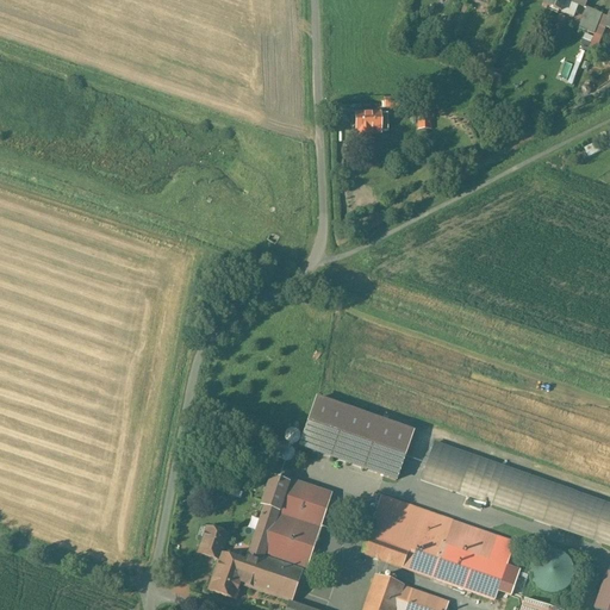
[(546,0),(543,7),(561,14),(565,2),(584,10),(587,0),(546,0)]
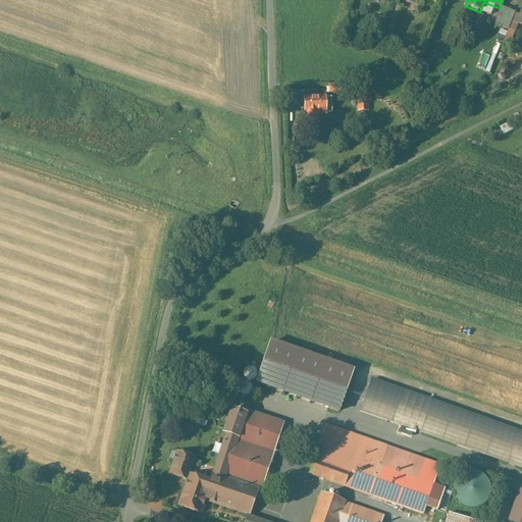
[(515,13),(502,8),(498,19),(505,22),(503,28),(509,30),(515,13)]
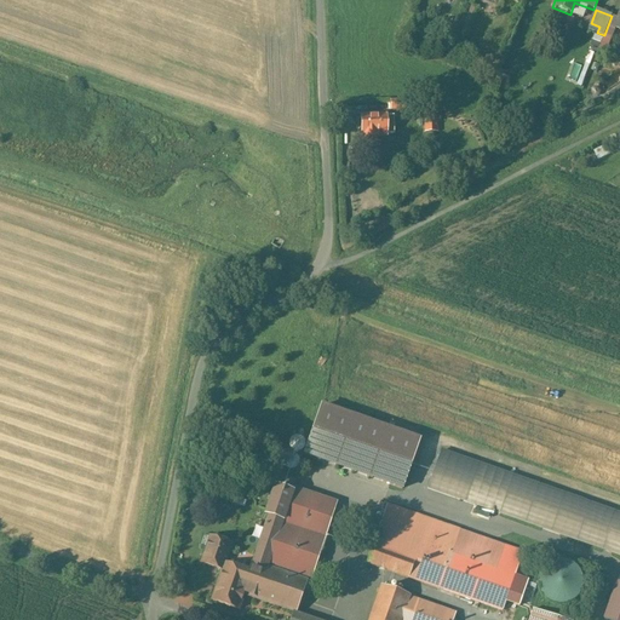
[(580,79),(583,64),(575,63),(573,78),(580,79)]
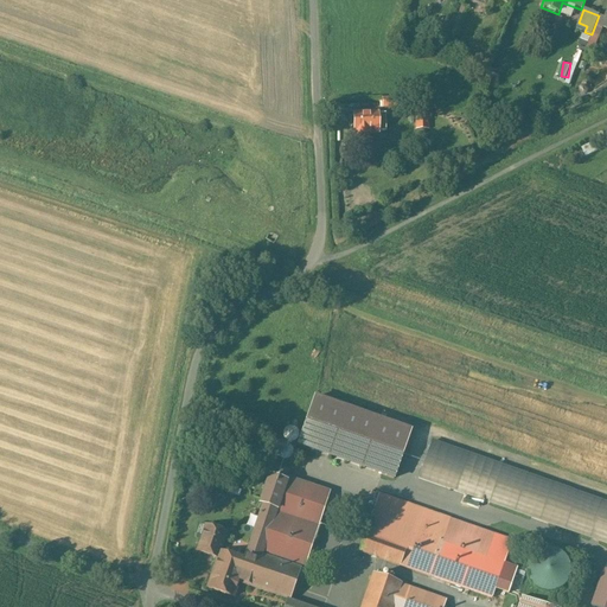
[(426,104),(415,106),(416,131),(427,131),(426,104)]
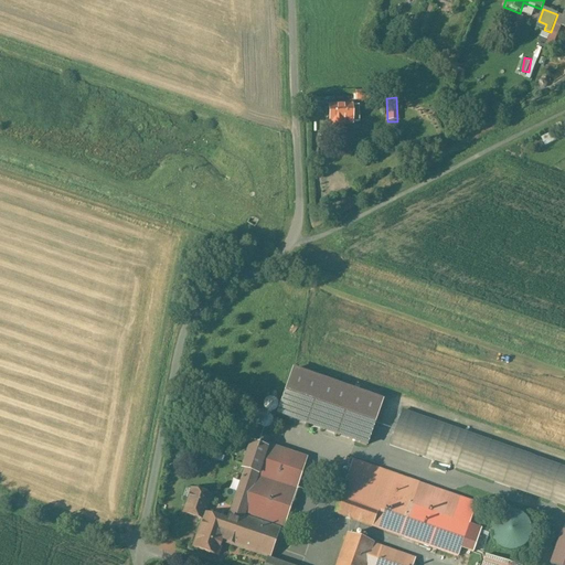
[(351,106),(328,107),(329,126),(330,126),(330,136),(341,135),(340,125),(352,125),(351,106)]
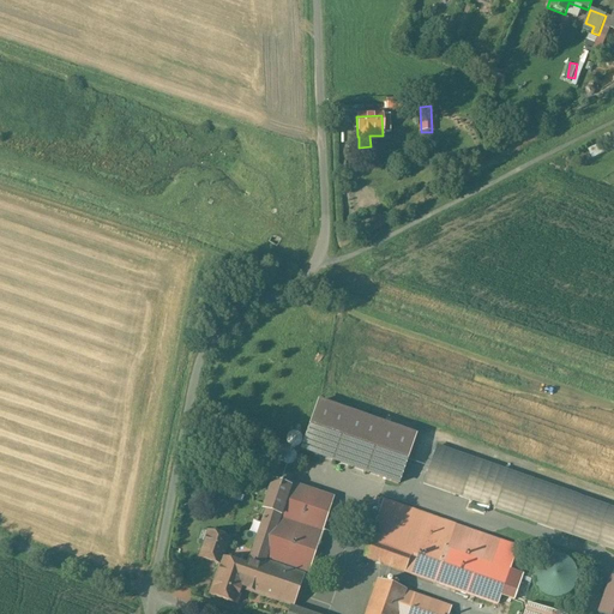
[(500,124),(487,131),(492,140),(505,134),(500,124)]
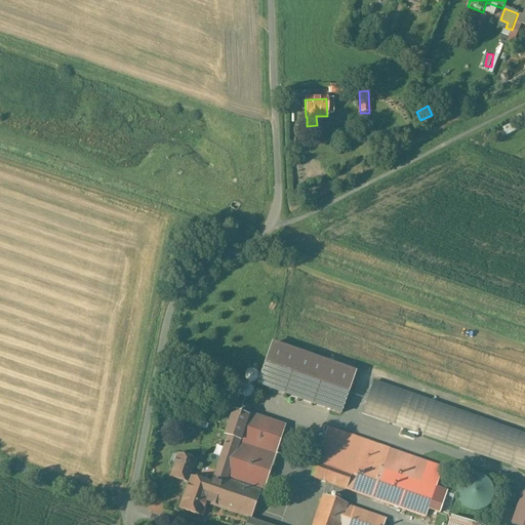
[(354,373),(272,345),(257,385),(340,413),(354,373)]
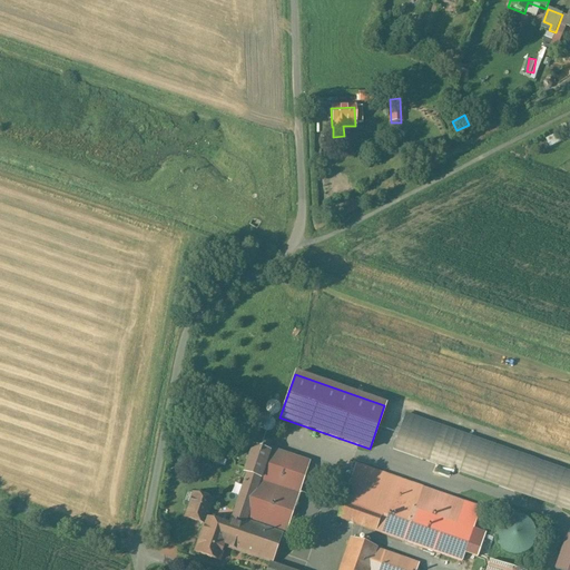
[(246,475),(232,518),(247,523),(242,538),(246,540),(241,553),(269,563),(272,564),(283,533),(285,533),(310,462),(269,449),(268,453),(253,448),(244,474),(246,475)]
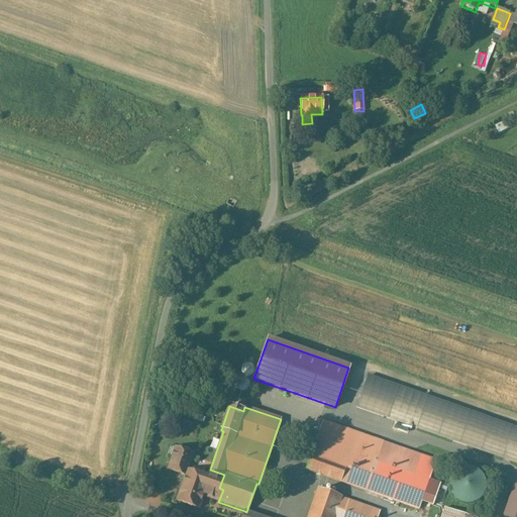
[(435,460),(322,421),(305,470),(319,475),(418,510),(435,460)]
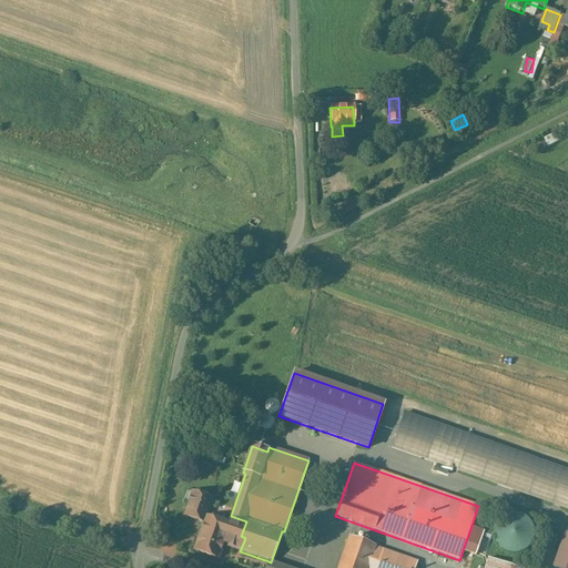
[(227,525),(204,517),(211,499),(194,494),(193,497),(192,500),(191,503),(189,503),(184,516),(203,523),(193,550),(217,559),(222,545),(240,551),(245,538),(241,536),(246,521),(231,516),(227,525)]
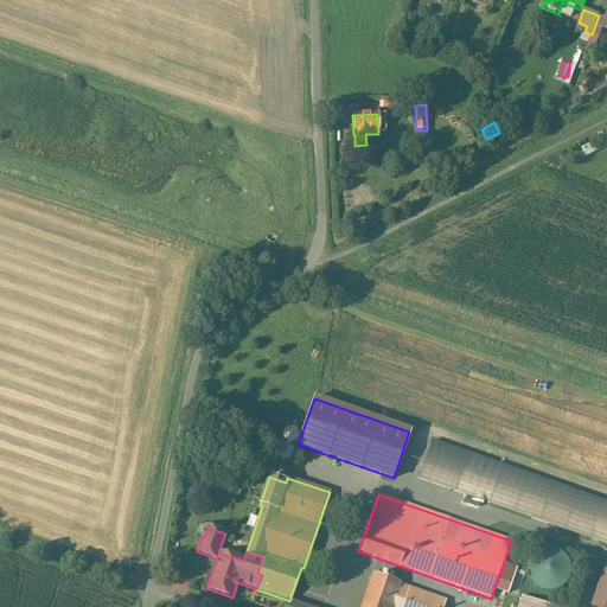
[(574,587),(570,549),(542,551),(543,563),(536,564),(538,590),(574,587)]
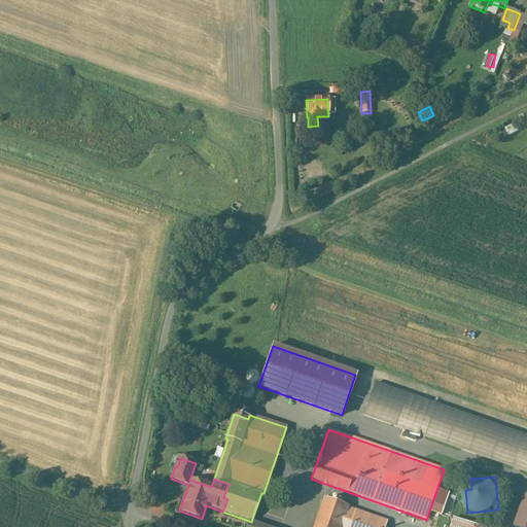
[(347,506),(324,498),(313,526),(340,526),(347,508),(347,506)]
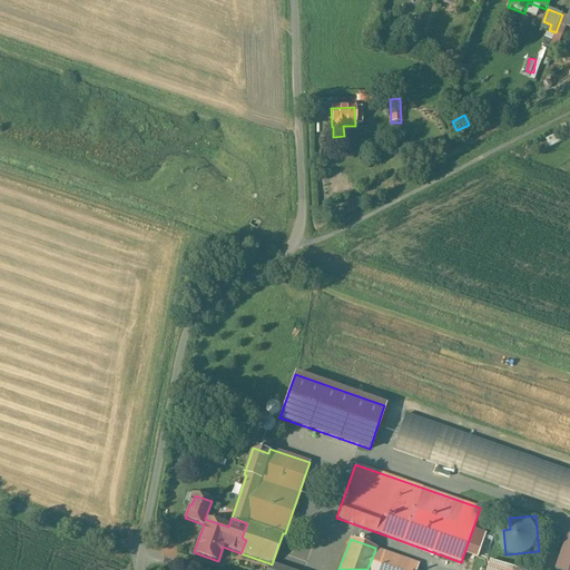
[(415,569),(418,564),(375,550),(367,569),(415,569)]
